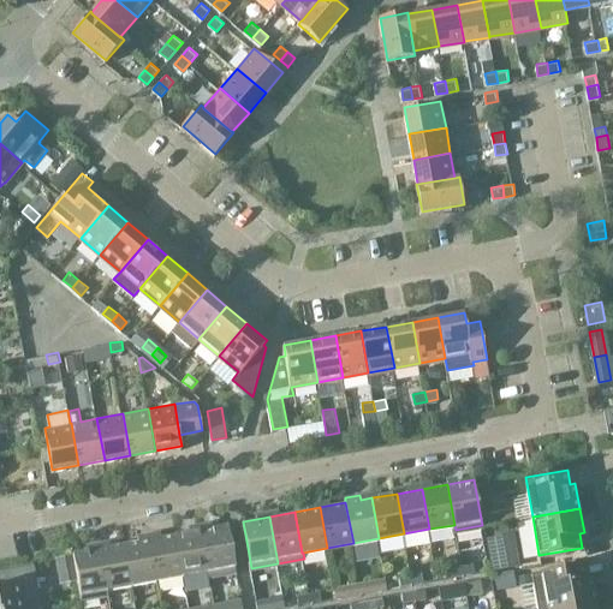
[(228,524),(202,529),(209,569),(208,569),(209,575),(237,571),(228,524)]
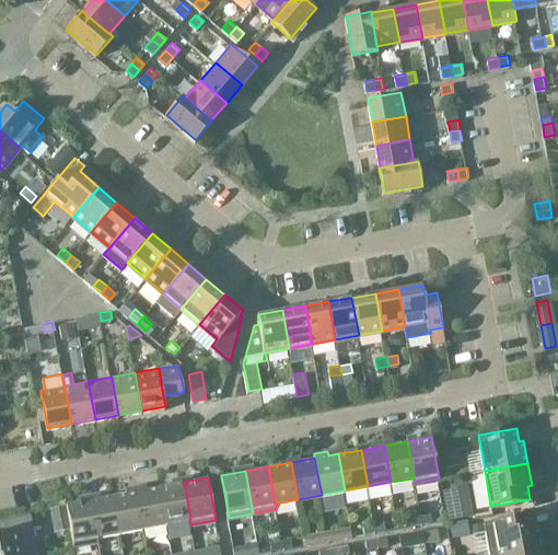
[(184,482),(161,486),(167,523),(189,519),(190,519),(184,482)]
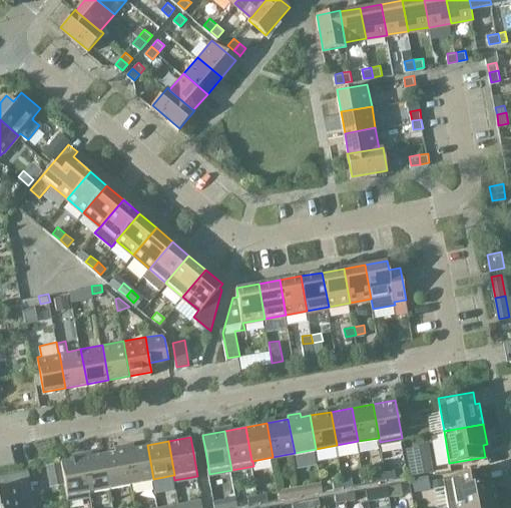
[(147,445),(125,449),(131,483),(153,479),(147,445)]
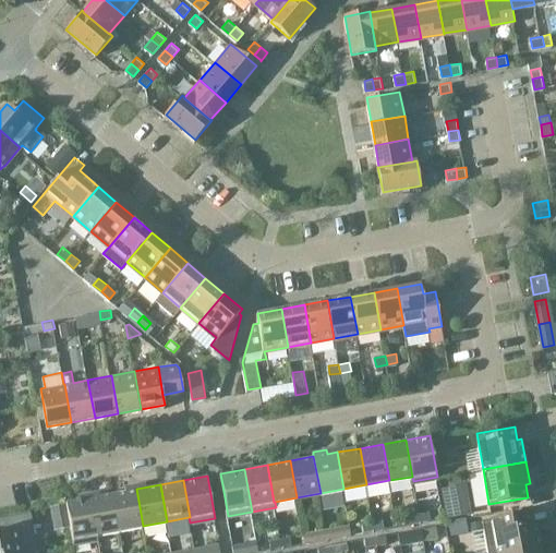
[(454,484),(442,487),(447,517),(460,515),(454,484)]
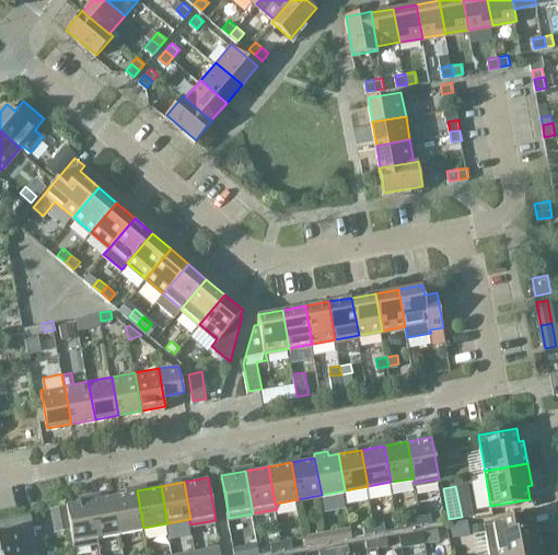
[(120,532),(143,528),(137,490),(114,495),(120,532)]
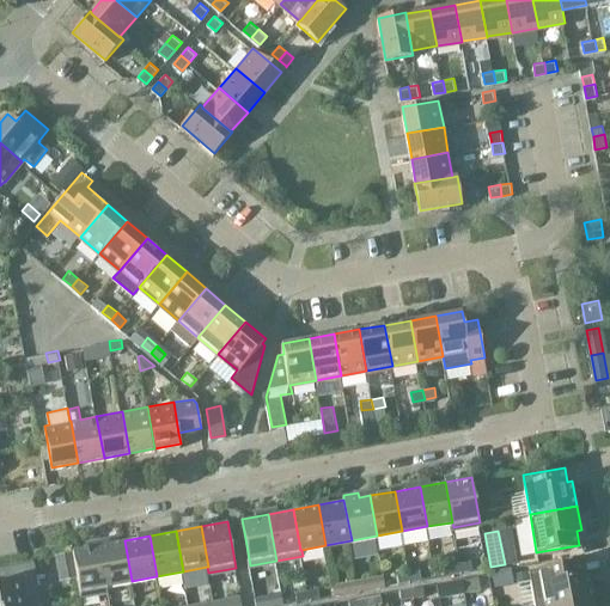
[(124,540),(99,545),(107,586),(108,586),(132,581),(124,540)]
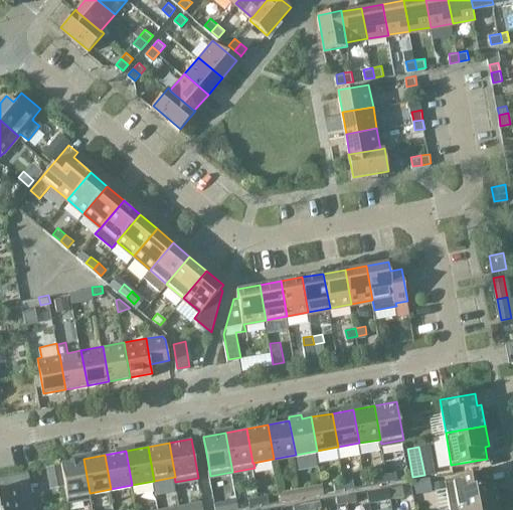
[(92,497),(91,493),(90,493),(83,459),(61,463),(68,501),(92,497)]
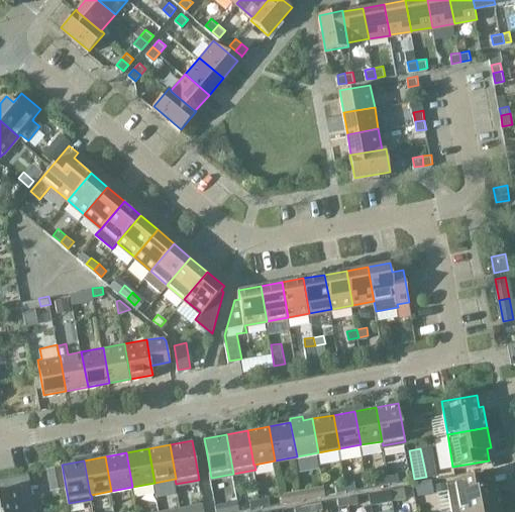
[(388,474),(389,482),(399,480),(397,472),(388,474)]
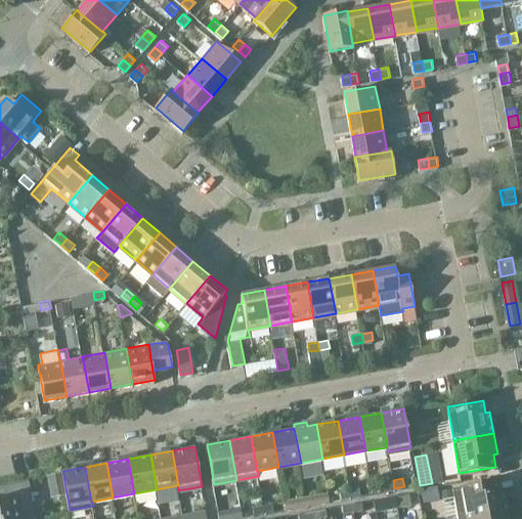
[(459,518),(465,518),(468,518),(508,511),(502,478),(453,487),(454,495),(459,518)]
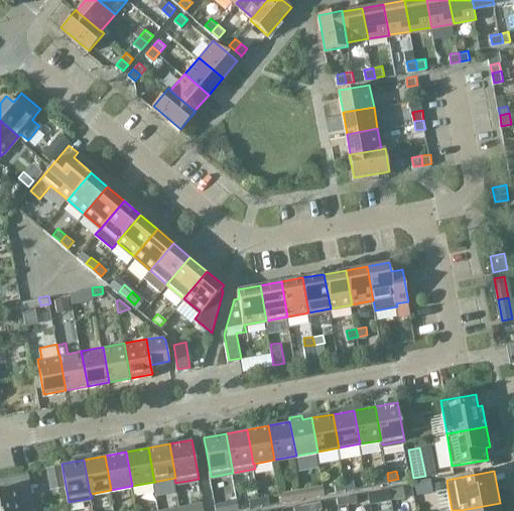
[(0,510),(19,510),(23,510),(20,496),(32,493),(28,473),(4,477),(7,489),(0,490),(0,510)]
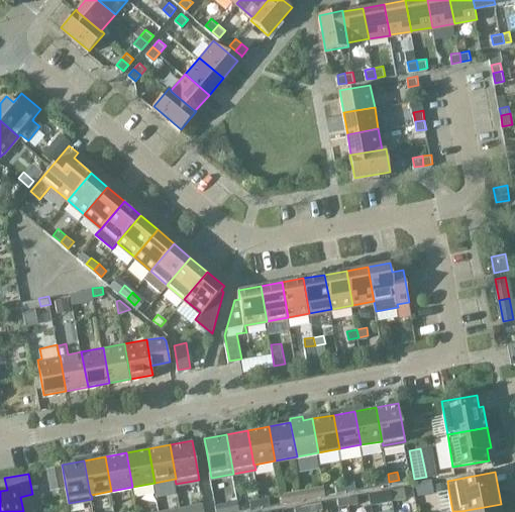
[(380,483),(389,482),(388,474),(378,476),(380,483)]
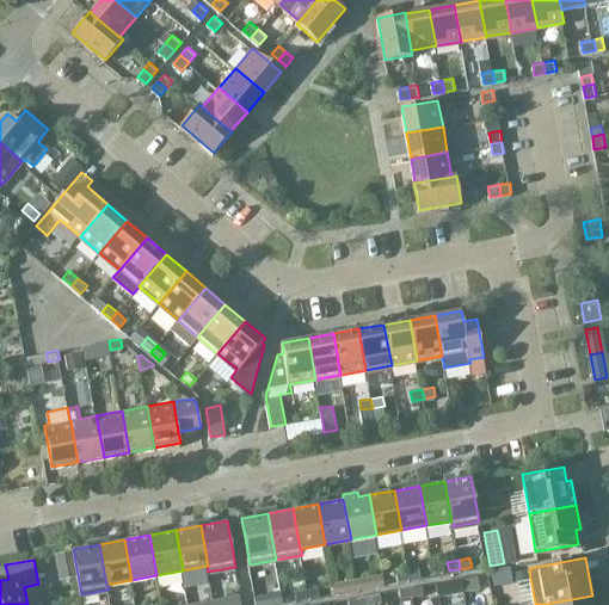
[(511,565),(492,567),(496,584),(515,580),(511,565)]
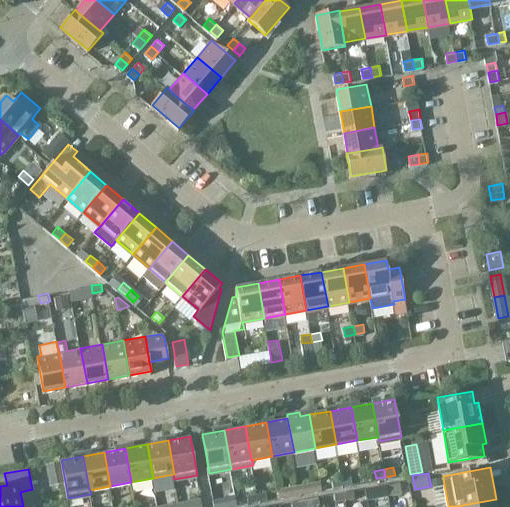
[(351,475),(341,476),(343,484),(352,482),(351,475)]
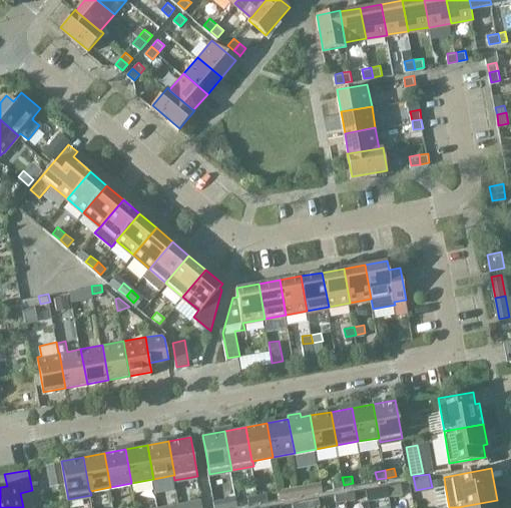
[(344,485),(342,477),(333,479),(334,487),(344,485)]
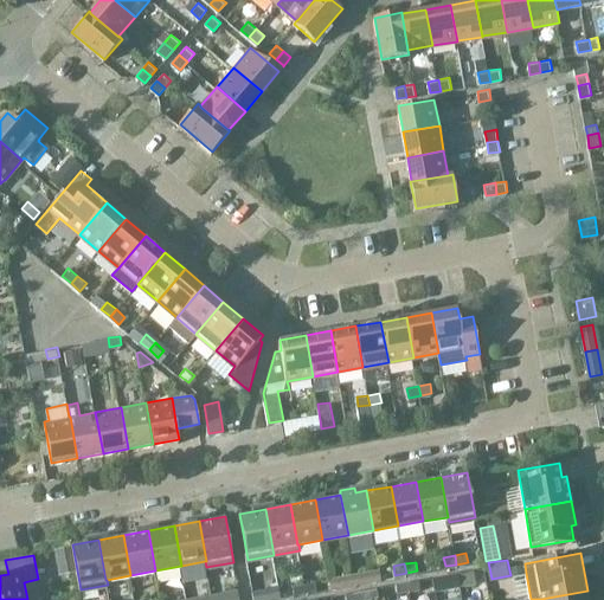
[(525,563),(511,566),(513,575),(526,573),(525,563)]
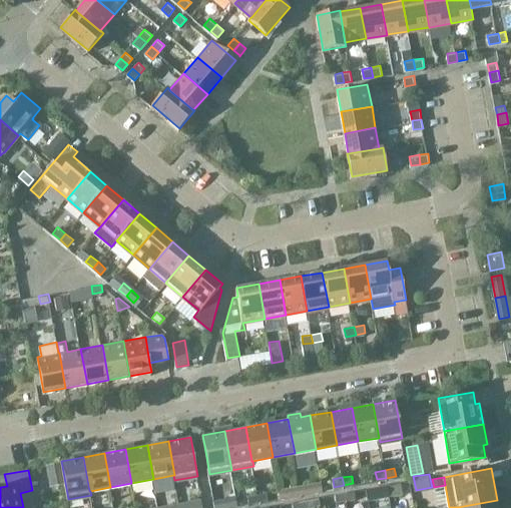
[(321,481),(300,485),(302,493),(323,489),(321,481)]
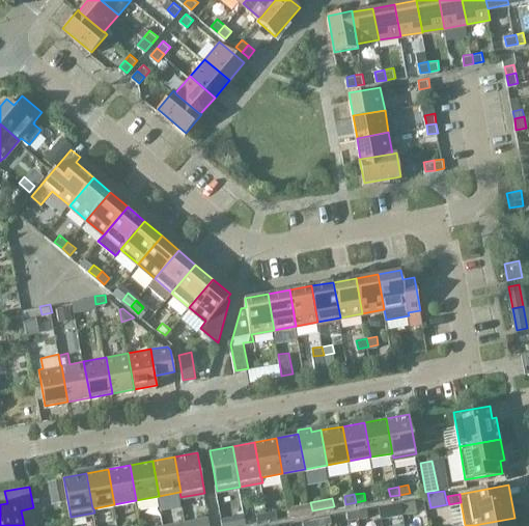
[(401,501),(402,508),(412,507),(411,499),(401,501)]
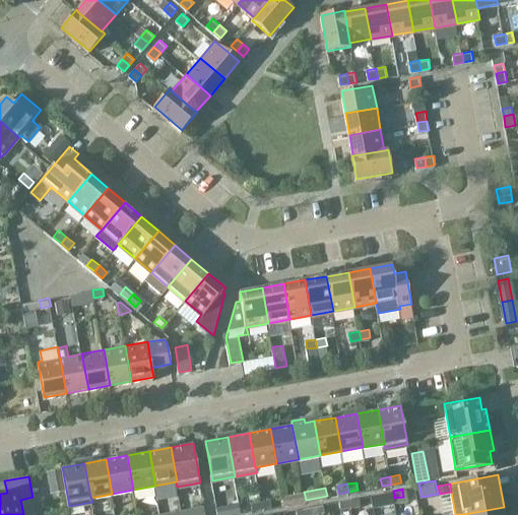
[(393,491),(372,494),(374,506),(395,502),(394,498),(393,491)]
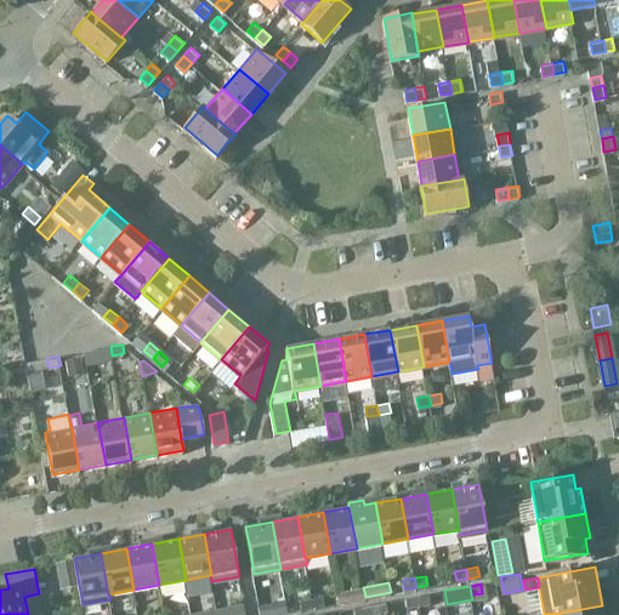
[(365,597),(363,587),(338,592),(339,602),(365,597)]
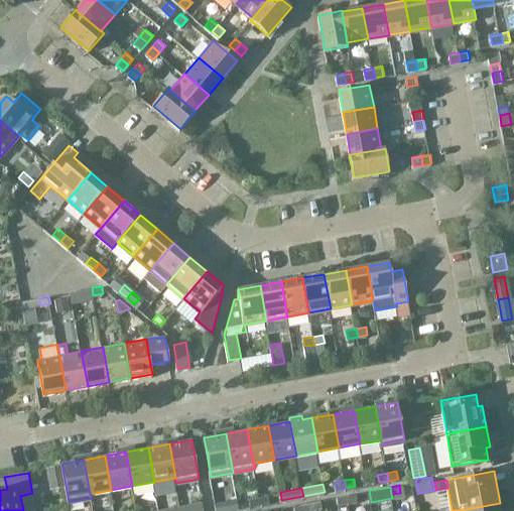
[(357,493),(347,494),(349,502),(358,501),(357,493)]
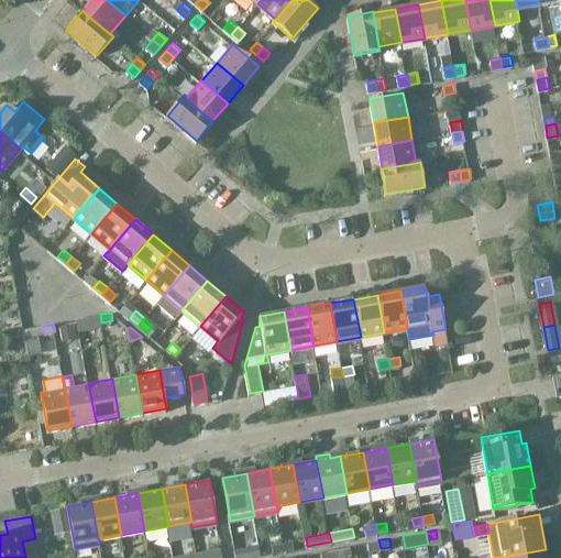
[(283,542),(284,550),(295,548),(293,539),(283,542)]
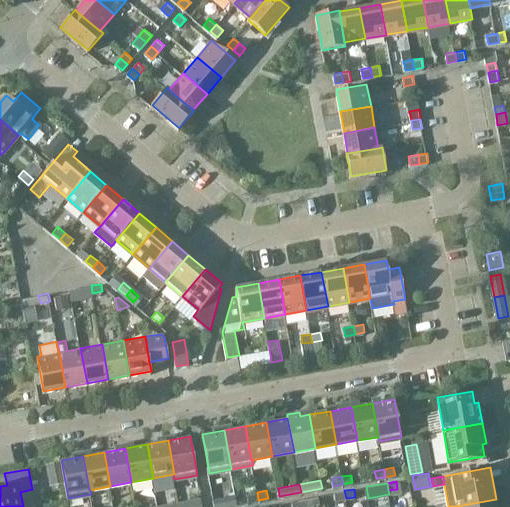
[(346,498),(344,490),(334,492),(336,500),(346,498)]
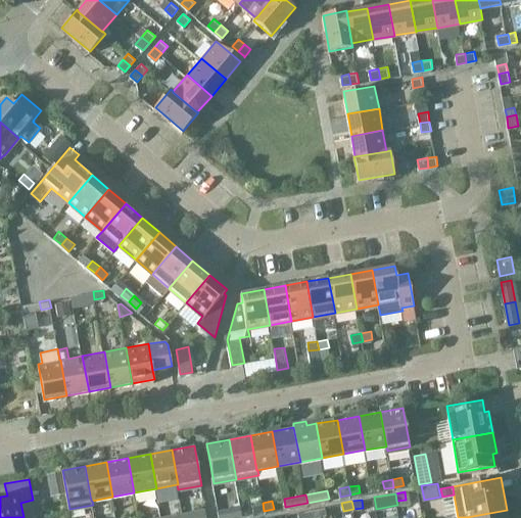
[(254,513),(264,511),(263,503),(252,505),(254,513)]
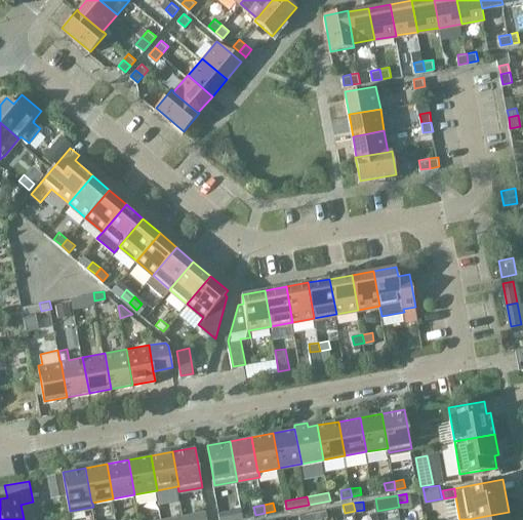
[(326,508),(313,511),(315,518),(328,516),(326,508)]
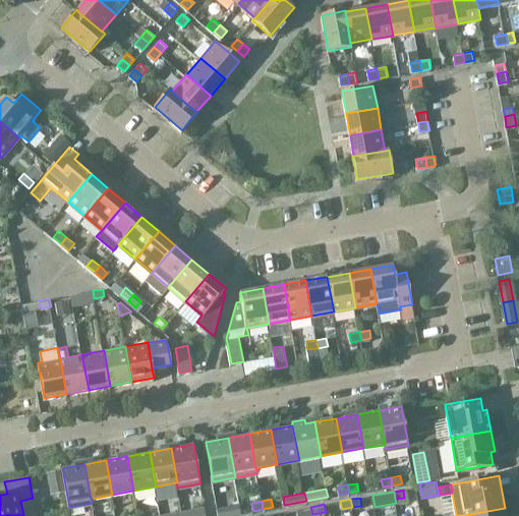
[(227,507),(217,509),(218,515),(223,515),(229,515),(240,513),(239,505),(227,507)]
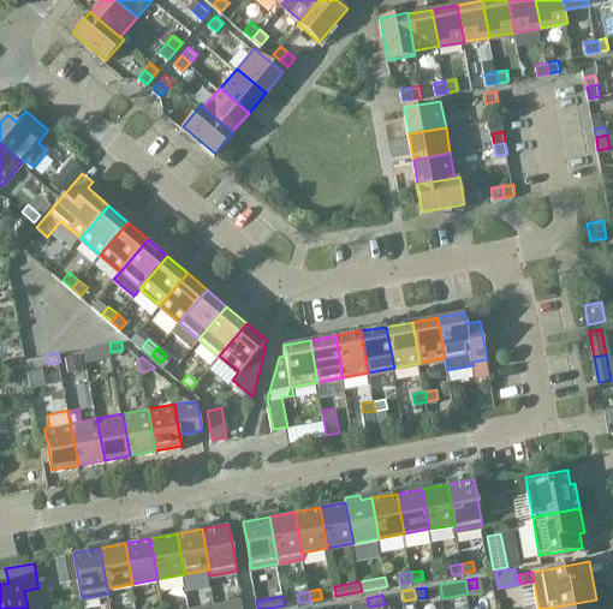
[(446,608),(465,608),(464,596),(445,599),(446,608)]
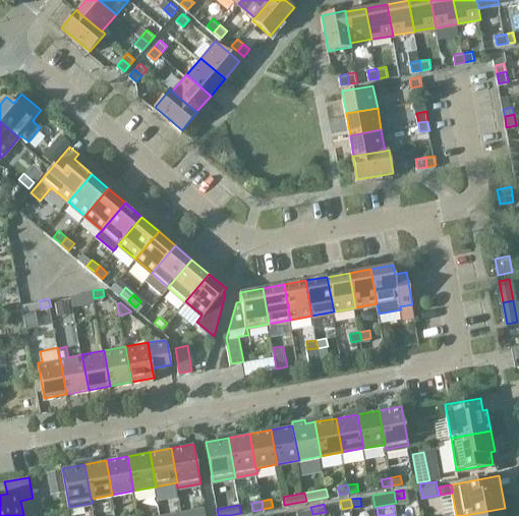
[(302,515),(312,514),(310,507),(297,509),(298,515),(302,515)]
